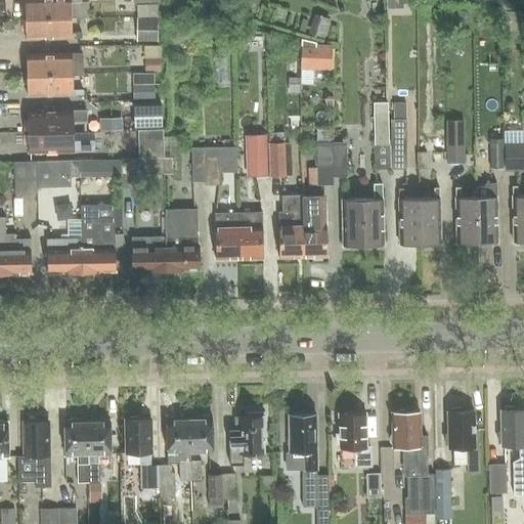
[(25,0),(26,19),(72,18),(72,3),(82,2),(81,0),(25,0)]
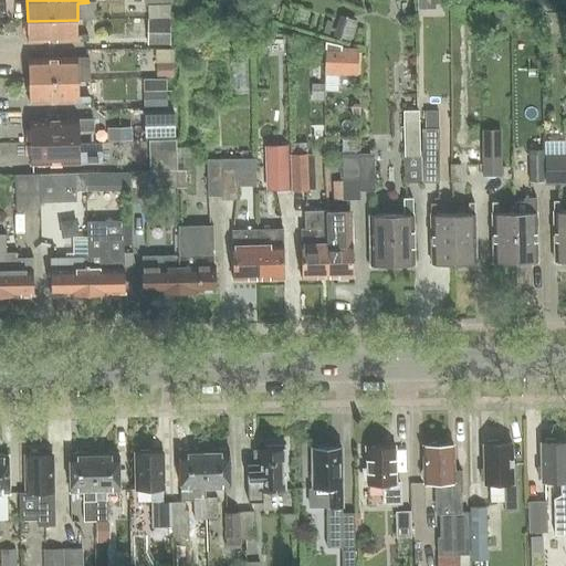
[(229,0),(229,13),(247,14),(248,0),(229,0)]
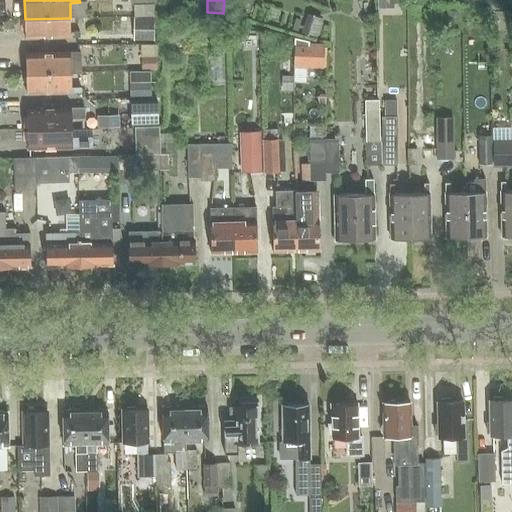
[(307,15),(302,33),(319,38),(323,20),(307,15)]
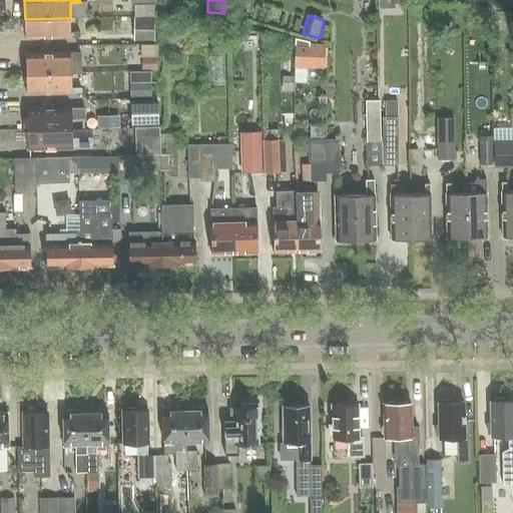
[(26,39),(80,37),(80,32),(70,33),(70,18),(25,19),(26,39)]
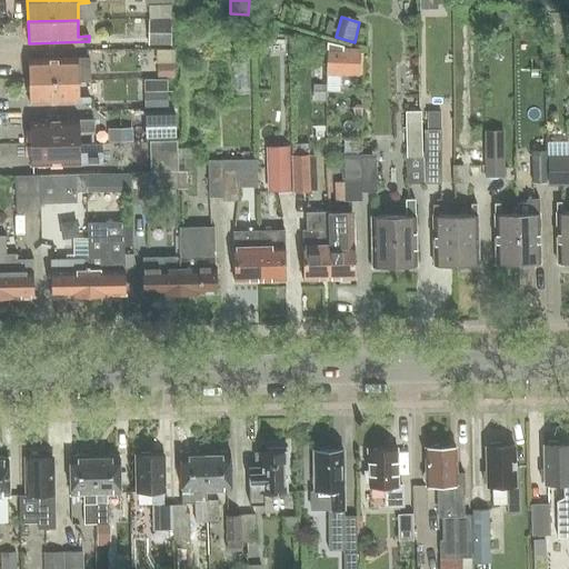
[(171,20),(150,20),(150,46),(171,46),(171,20)]
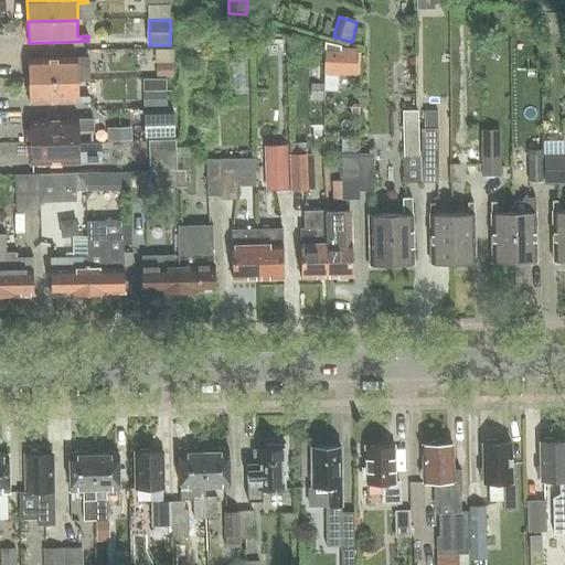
[(324,42),(323,68),(356,70),(358,51),(344,50),(344,46),(324,42)]
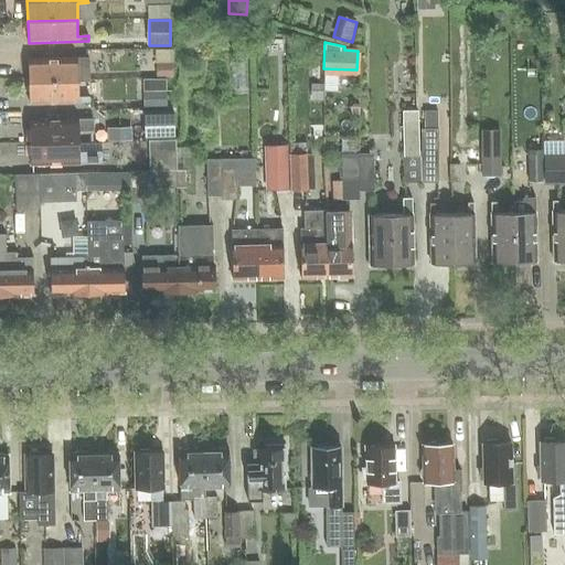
[(89,81),(88,64),(89,64),(89,59),(29,61),(29,82),(89,81)]
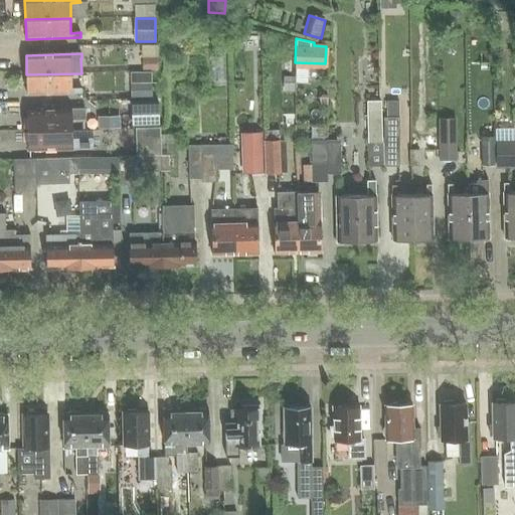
[(158,58),(142,58),(142,63),(142,71),(158,71),(158,62),(158,58)]
